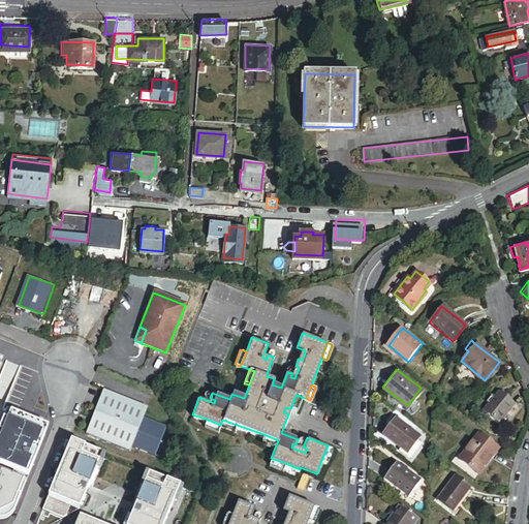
[(484,407),(499,420),(508,407),(514,400),(498,389),(492,396),(487,403),(484,407)]
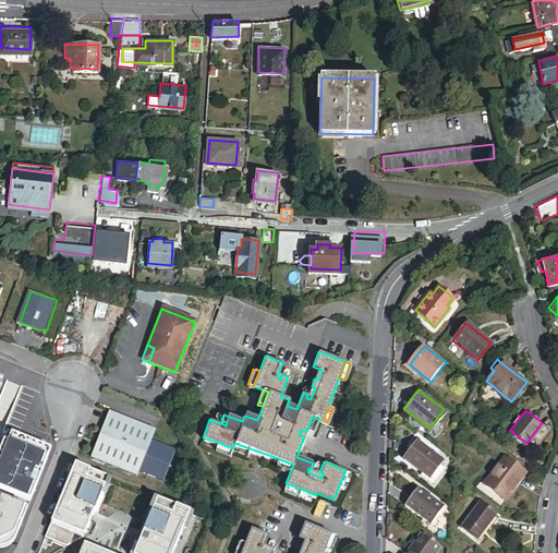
[(93,455),(138,473),(141,468),(153,436),(156,429),(110,411),(93,455)]
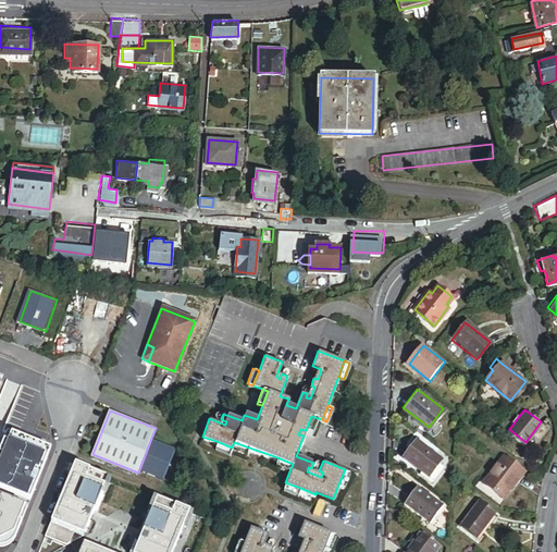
[(509,421),(512,425),(518,417),(515,414),(509,421)]
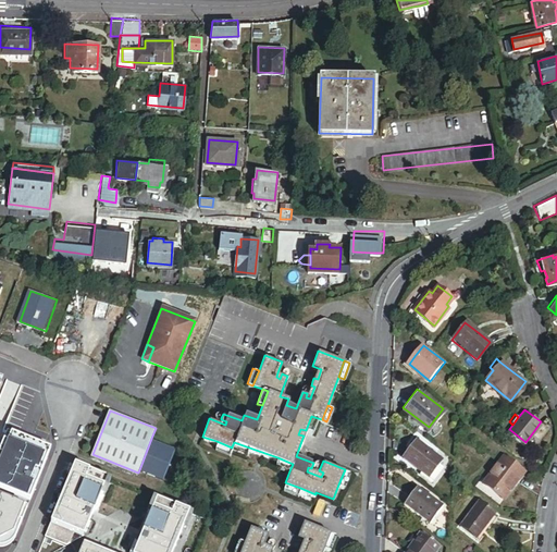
[(306,430),(311,432),(318,418),(311,416),(306,430)]
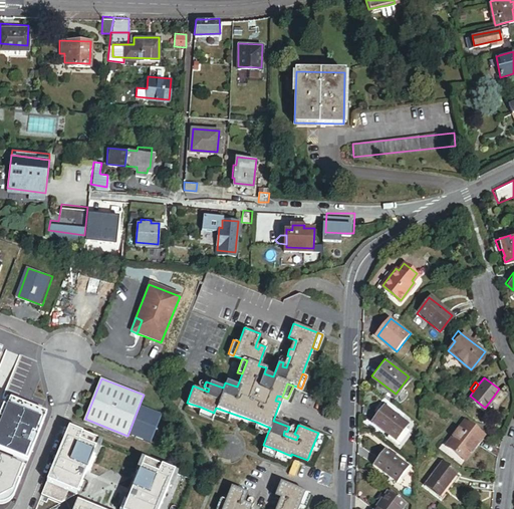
[(404,426),(408,421),(381,400),(374,409),(368,417),(390,433),(389,434),(397,441),(407,428),(404,426)]
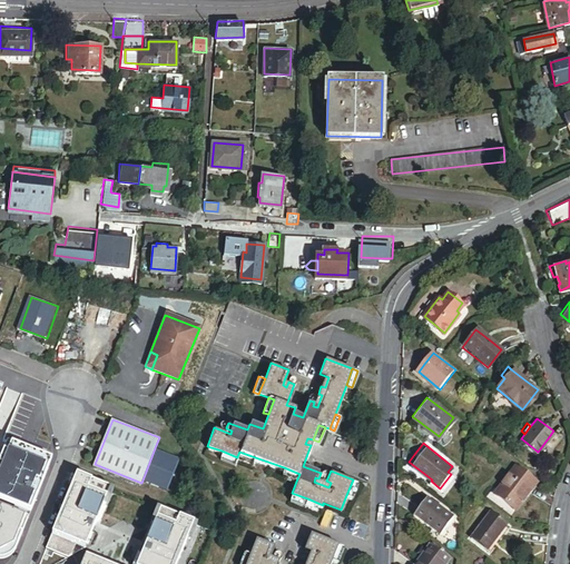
[(182,455),(156,445),(144,477),(168,487),(182,455)]
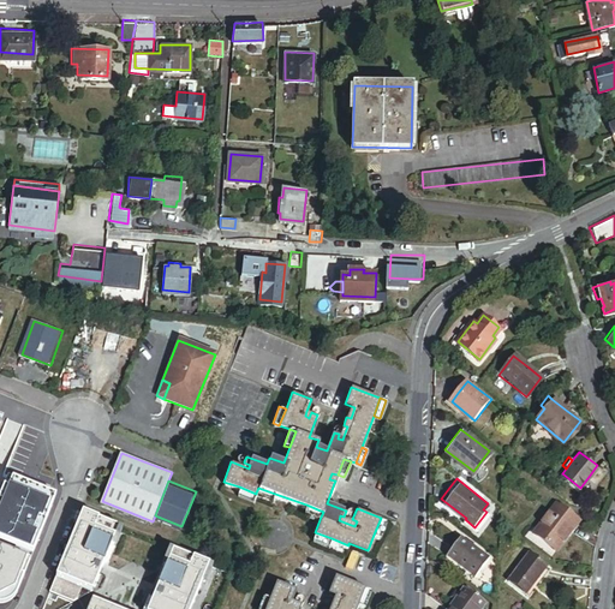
[(0,551),(13,520),(25,525),(37,497),(0,482),(0,551)]
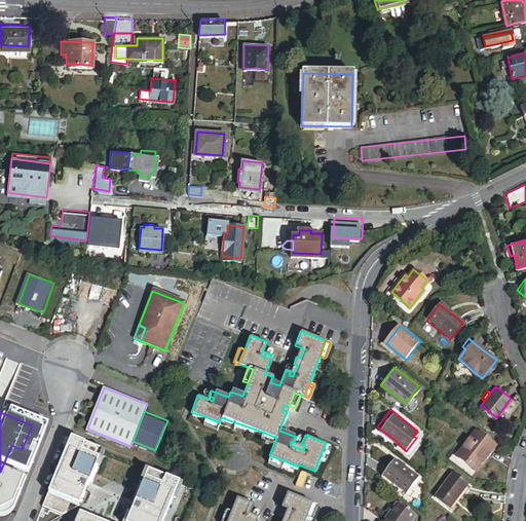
[(217,428),(219,422),(204,416),(202,421),(217,428)]
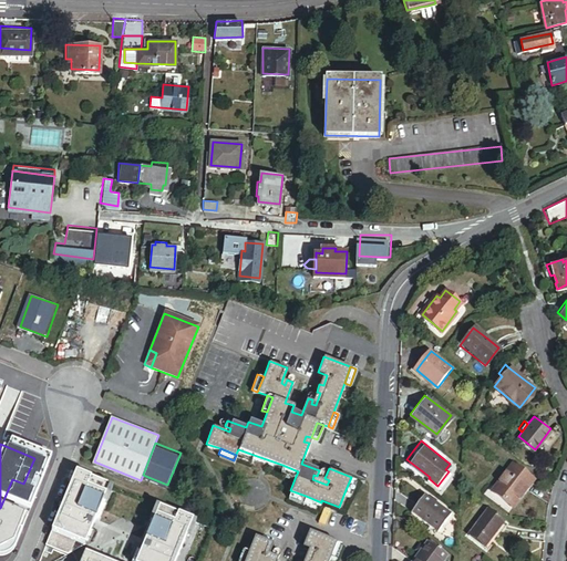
[(251,459),(254,455),(238,449),(236,454),(251,459)]
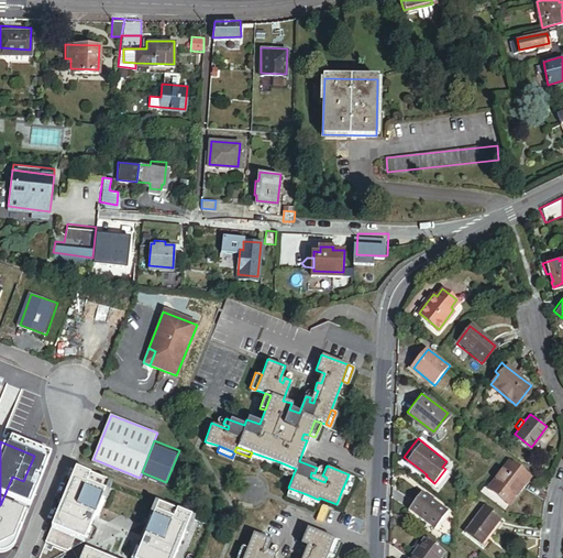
[(493,483),(511,498),(525,481),(531,472),(512,458),(493,483)]
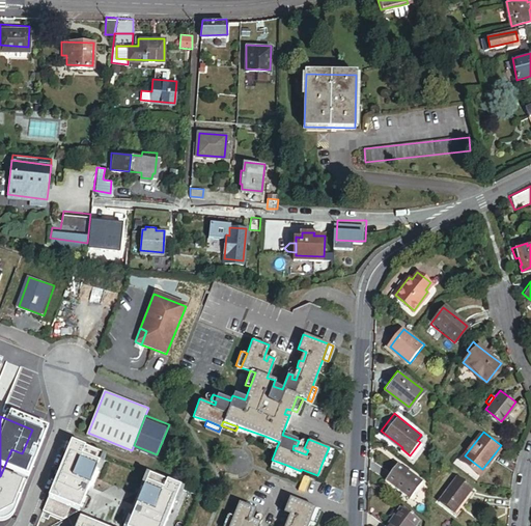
[(277,446),(279,442),(264,436),(262,441),(277,446)]
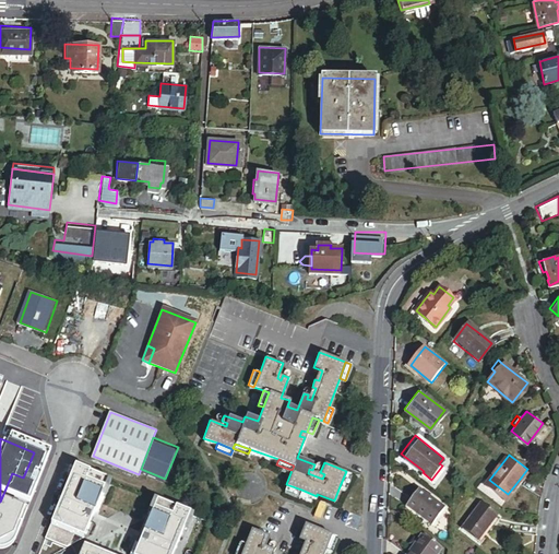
[(84,532),(109,473),(78,460),(54,519),(84,532)]
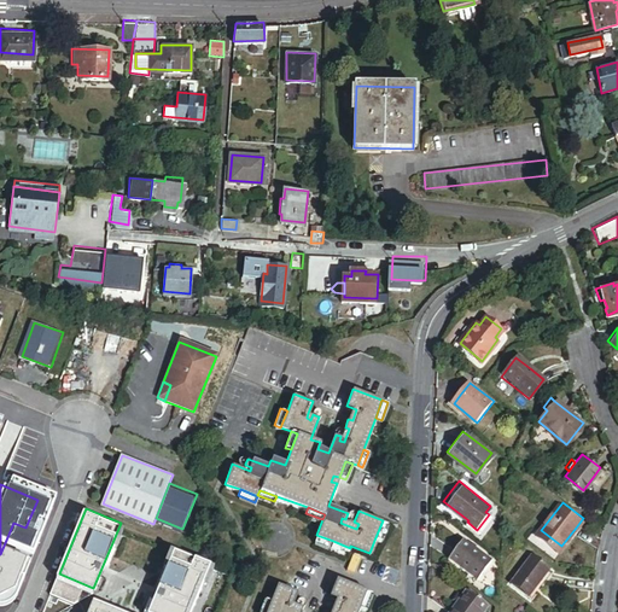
[(340,523),(356,529),(359,524),(354,522),(348,520),(345,519),(342,518),(340,523)]
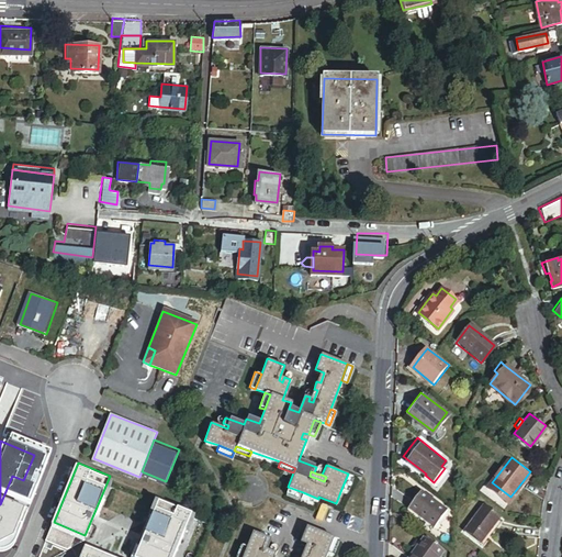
[(341,489),(347,491),(352,475),(348,474),(341,489)]
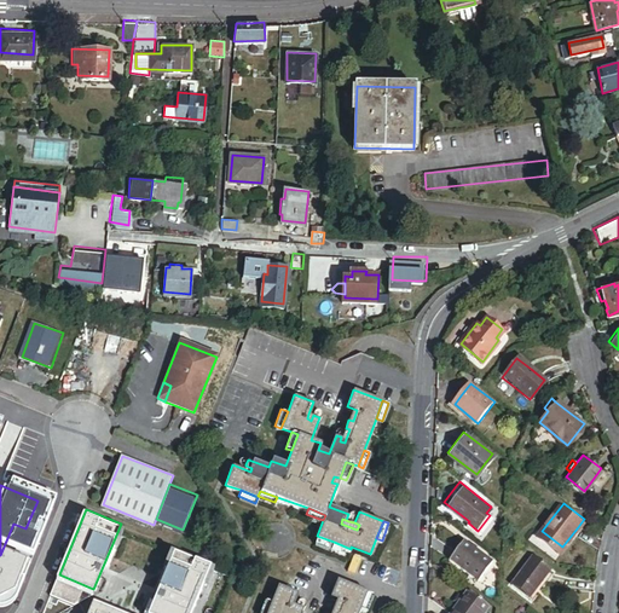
[(331,548),(334,542),(317,536),(316,542),(331,548)]
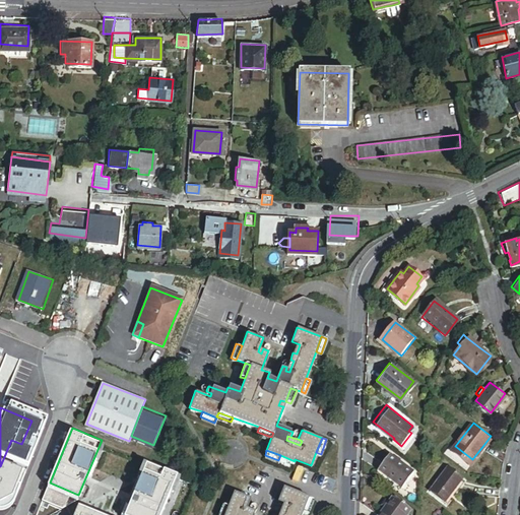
[(378,466),(403,485),(414,469),(389,451),(383,460),(378,466)]
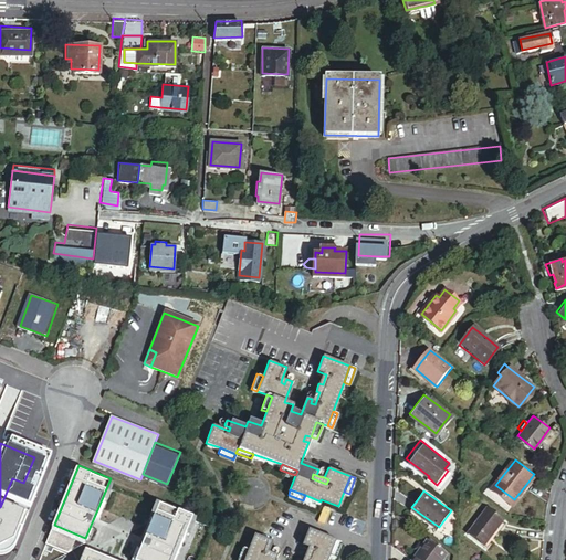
[(142,559),(174,559),(195,514),(163,500),(137,558),(142,559)]
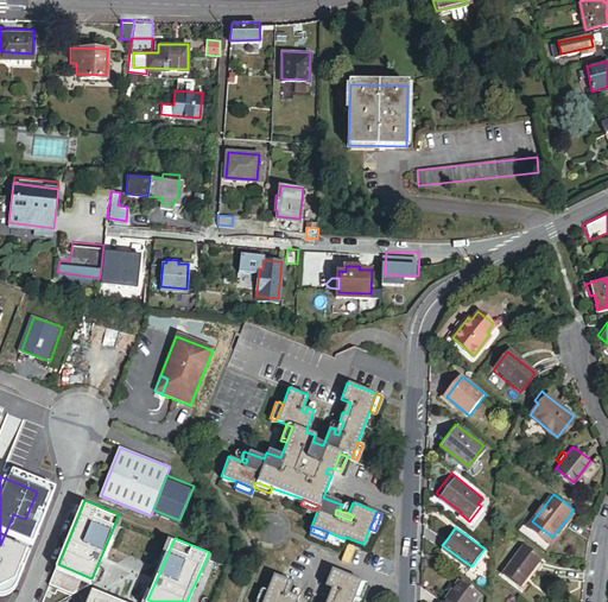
[(502,570),(520,584),(532,568),(540,556),(523,543),(502,570)]
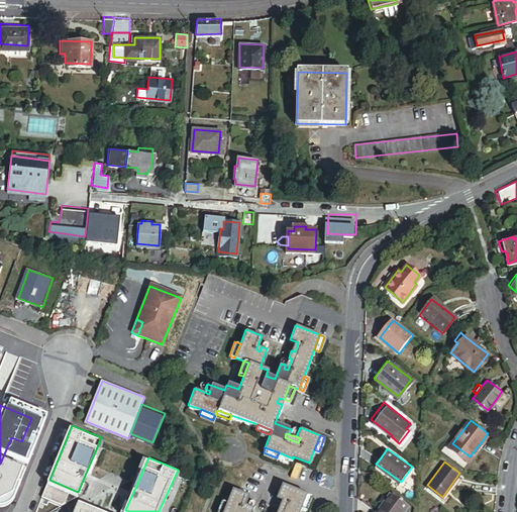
[(78,492),(49,480),(43,492),(63,500),(78,492)]
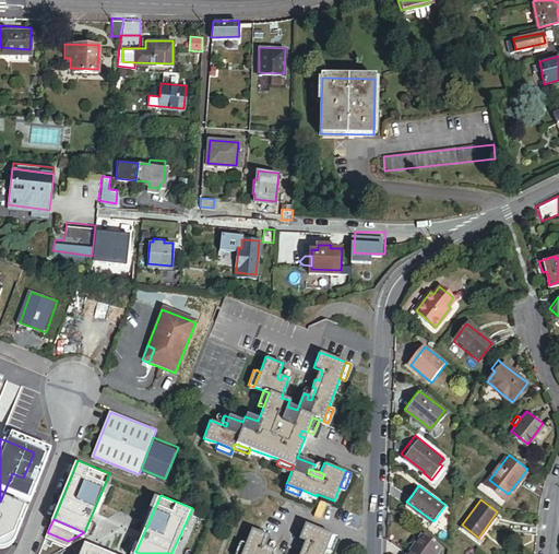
[(322,553),(325,550),(331,533),(305,525),(299,539),(308,542),(306,547),(305,552),(300,551),(298,553),(271,553),(273,550),(268,547),(265,553),(262,551),(264,546),(268,535),(250,529),(245,543),(240,553),(322,553)]
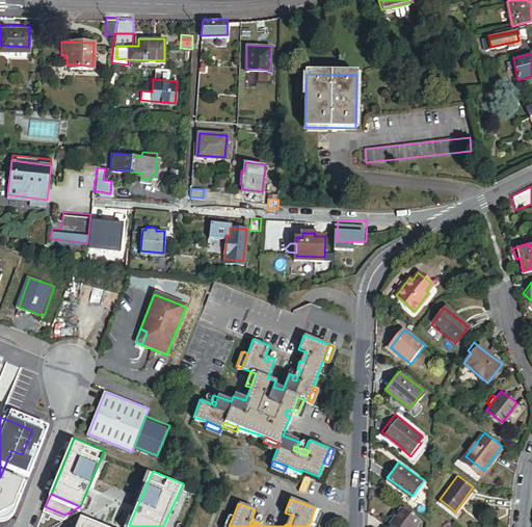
[(414,526),(420,520),(402,506),(398,512),(395,510),(392,515),(395,517),(390,523),(386,526),(414,526)]
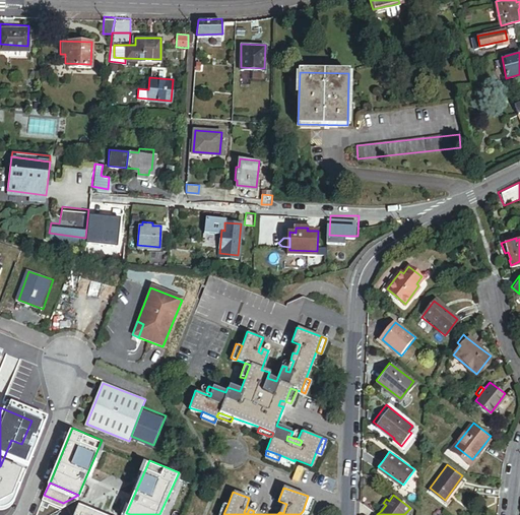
[(303,511),(308,513),(313,498),(308,496),(303,511)]
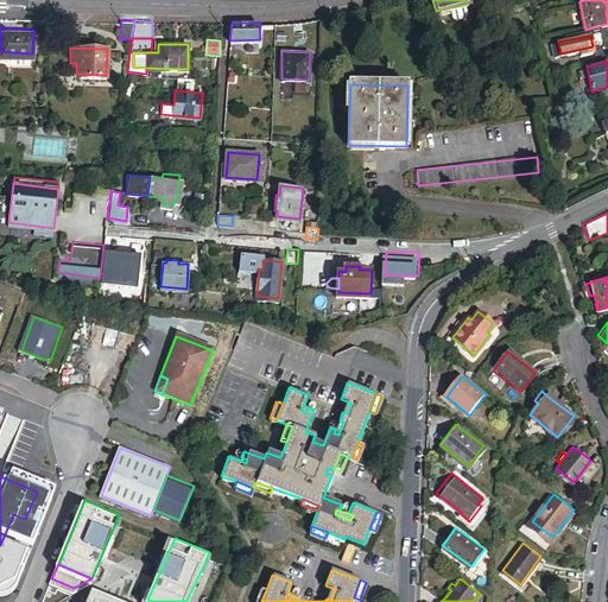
[(254,601),(261,601),(266,590),(260,588),(254,601)]
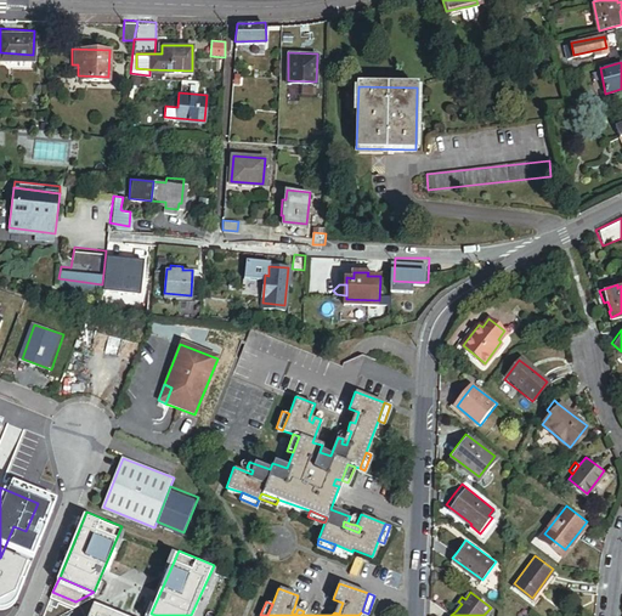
[(130,615),(99,603),(92,615),(130,615)]
